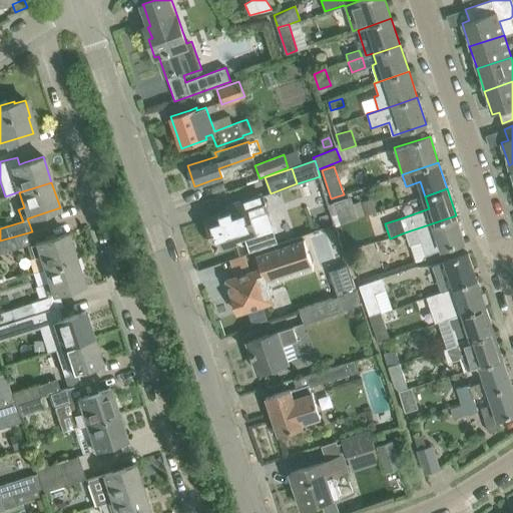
[(213,227),(209,228),(216,248),(235,242),(234,239),(243,236),(248,252),(278,242),(267,211),(268,210),(263,194),(228,206),(229,210),(210,217),(213,227)]
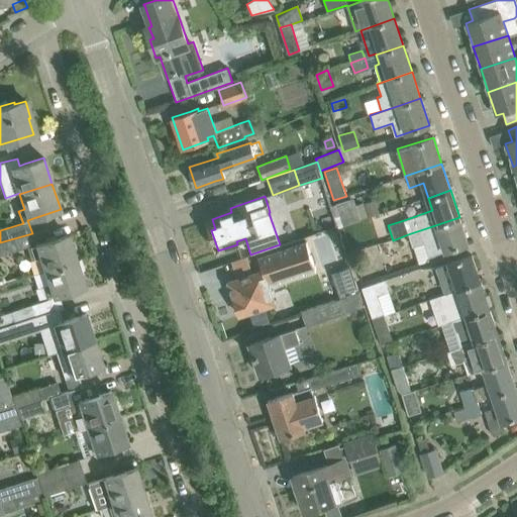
[(355,205),(353,198),(330,205),(337,227),(356,221),(360,220),(360,219),(367,216),(362,202),(355,205)]
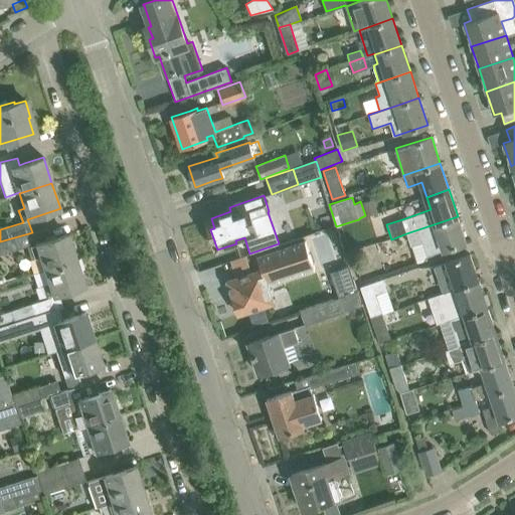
[(361,201),(366,215),(376,212),(371,198),(361,201)]
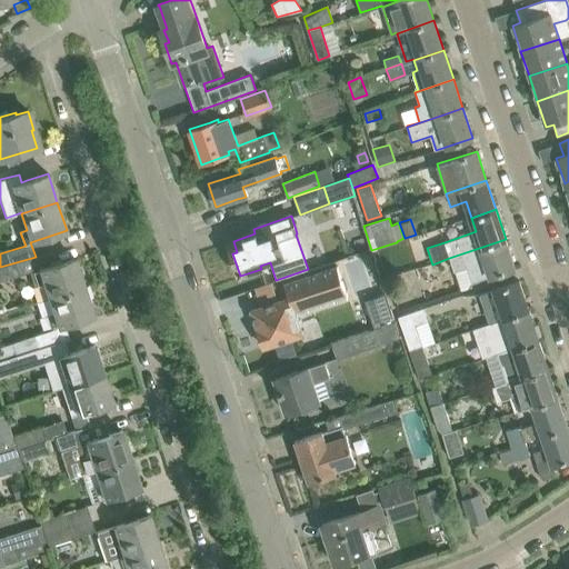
[(506,239),(449,258),(453,271),(467,267),(472,282),(515,268),(506,239)]
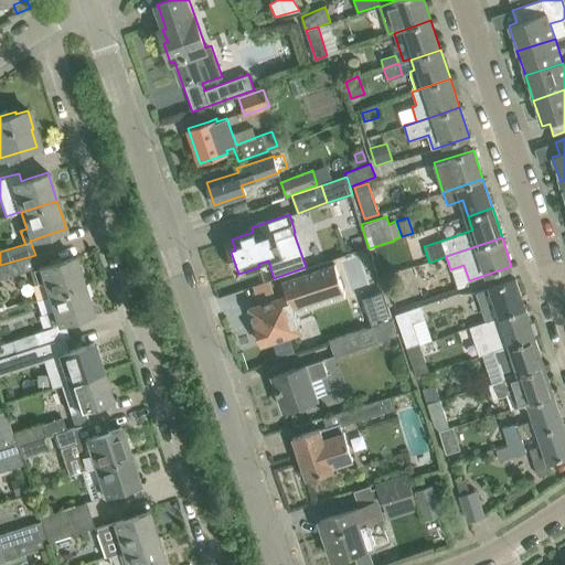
[(75,256),(33,269),(38,284),(43,281),(49,296),(84,285),(75,256)]
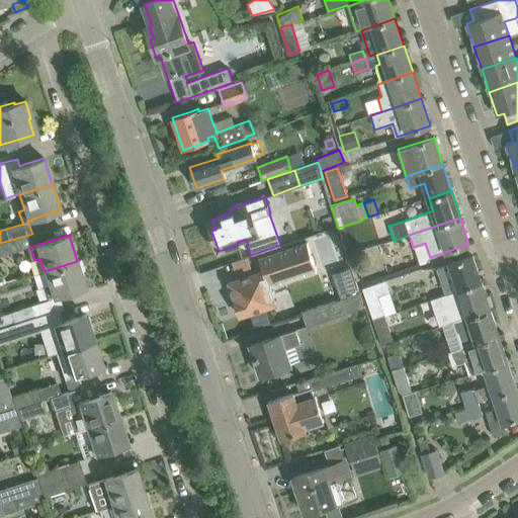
[(263,270),(229,282),(241,317),(251,313),(272,306),(276,305),(270,287),(317,271),(307,242),(259,258),(263,270)]
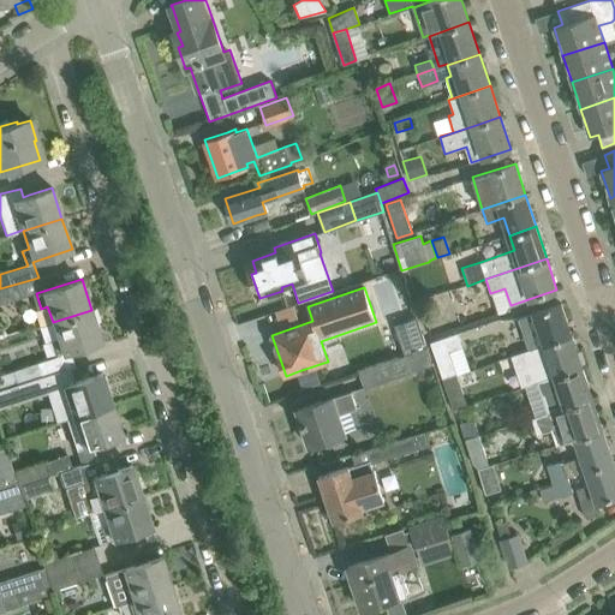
[(419,309),(425,327),(443,321),(439,303),(419,309)]
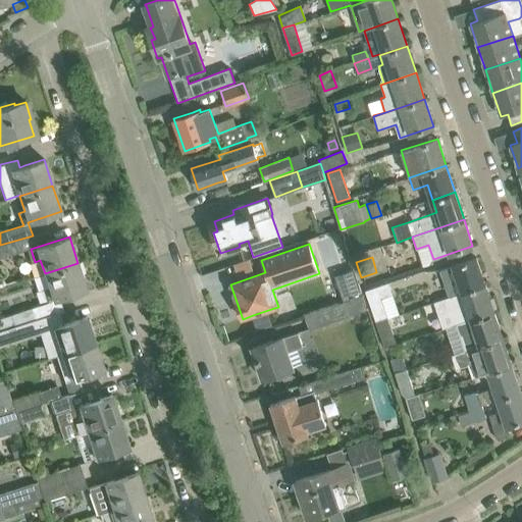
[(433,302),(434,303),(485,285),(476,258),(439,270),(449,297),(433,302)]
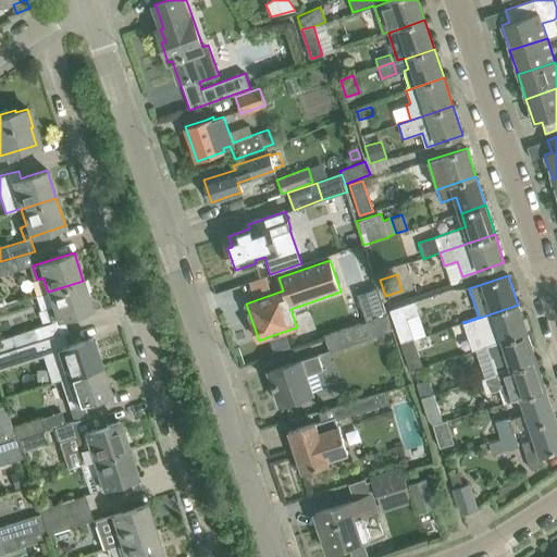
[(259,280),(262,294),(281,291),(277,276),(259,280)]
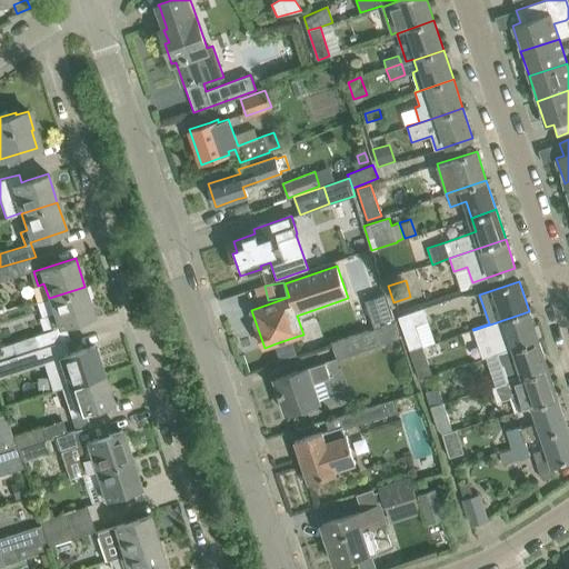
[(85,287),(49,298),(55,315),(48,317),(52,329),(93,315),(85,287)]
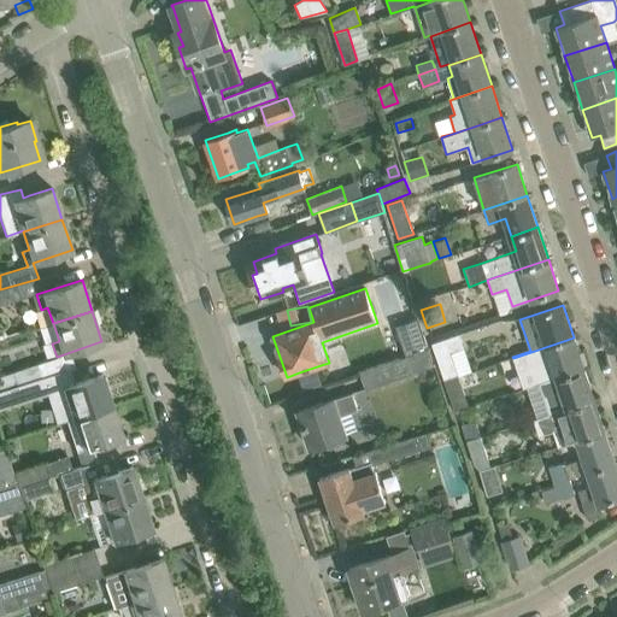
[(458,335),(432,344),(444,381),(458,376),(450,353),(463,348),(458,335)]
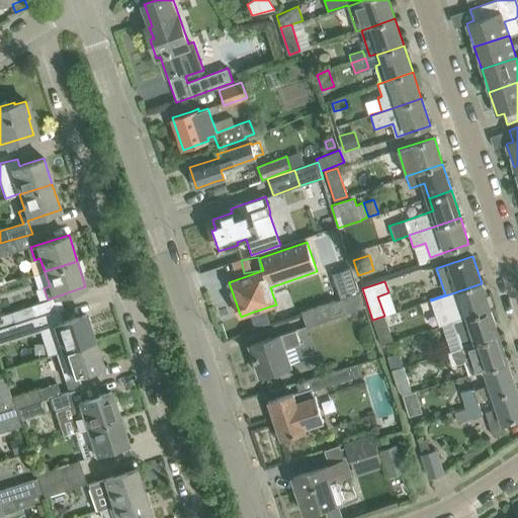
[(482,283),(431,300),(439,325),(451,321),(452,322),(491,310),(482,283)]
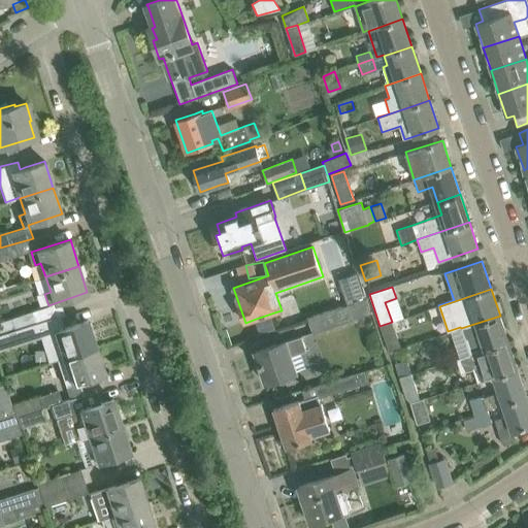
[(367,299),(338,308),(319,315),(308,319),(314,332),(371,312),(367,299)]
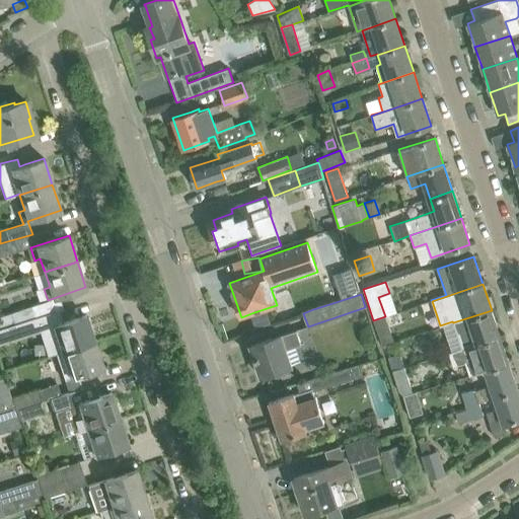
[(59,298),(0,316),(0,328),(33,317),(62,308),(59,298)]
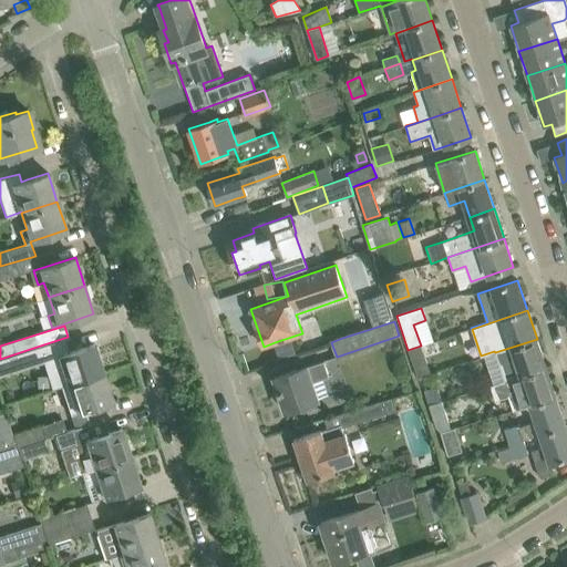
[(491,385),(546,367),(537,339),(495,352),(504,380),(491,385)]
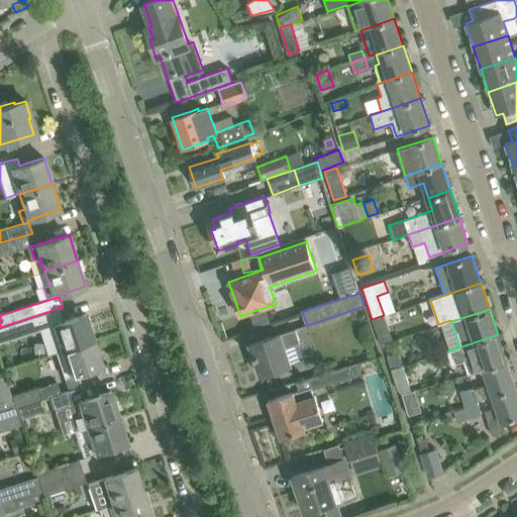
[(48,326),(38,329),(46,354),(57,351),(63,349),(94,339),(86,314),(48,326)]
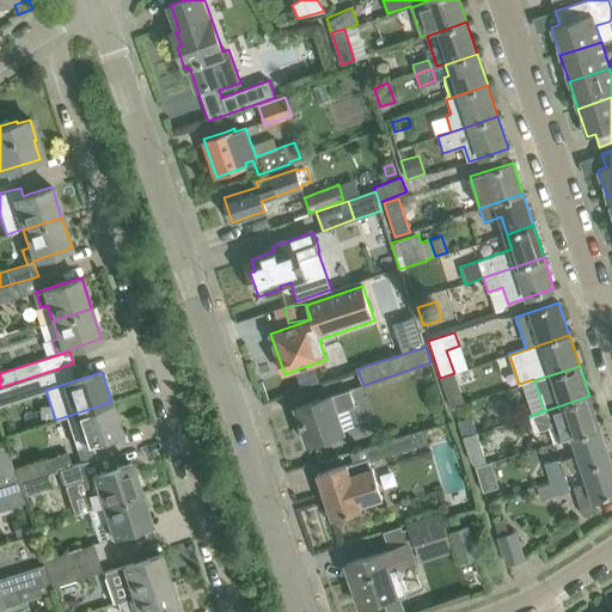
[(454,373),(440,378),(451,409),(465,404),(454,373)]
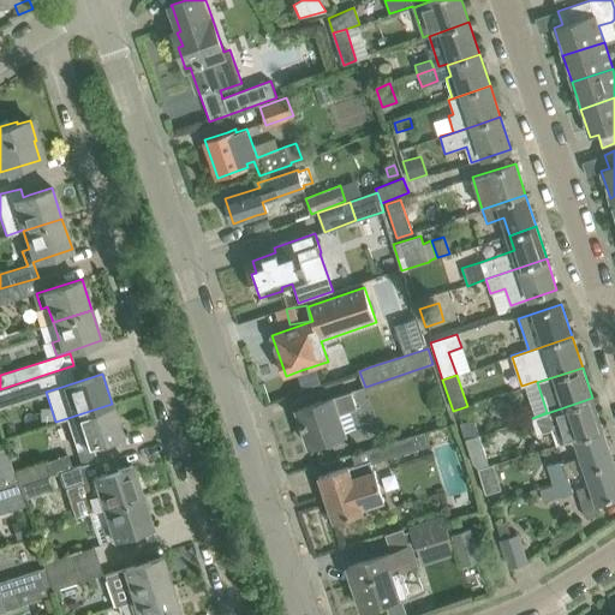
[(0,389),(0,406),(46,392),(40,376),(0,389)]
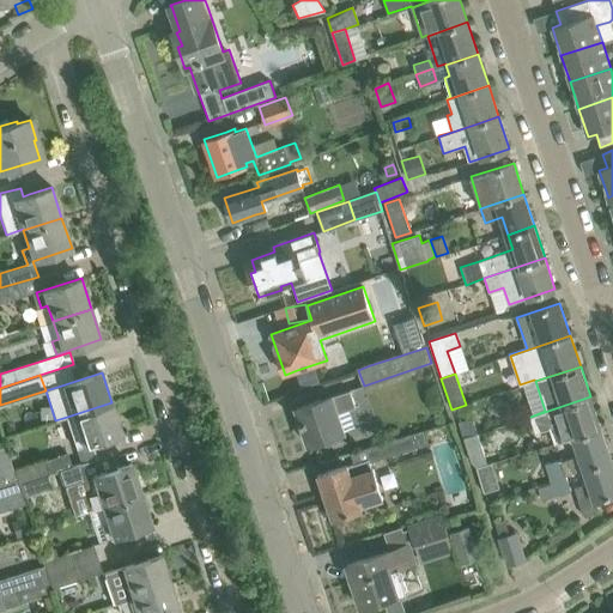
[(333,395),(319,400),(296,408),(308,444),(345,432),(339,413),(357,407),(351,390),(333,396),(333,395)]
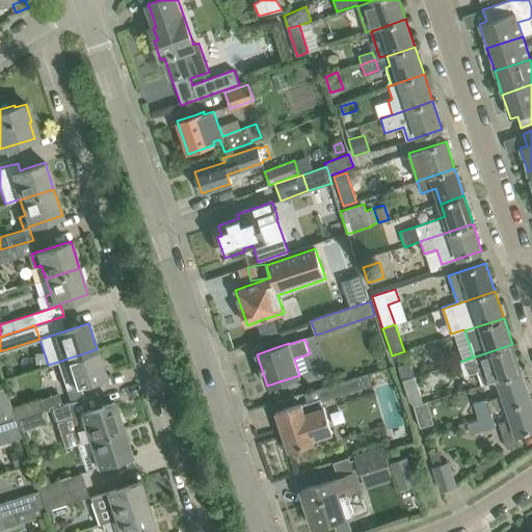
[(498,380),(522,372),(512,344),(460,362),(464,375),(477,371),(482,386),(498,380)]
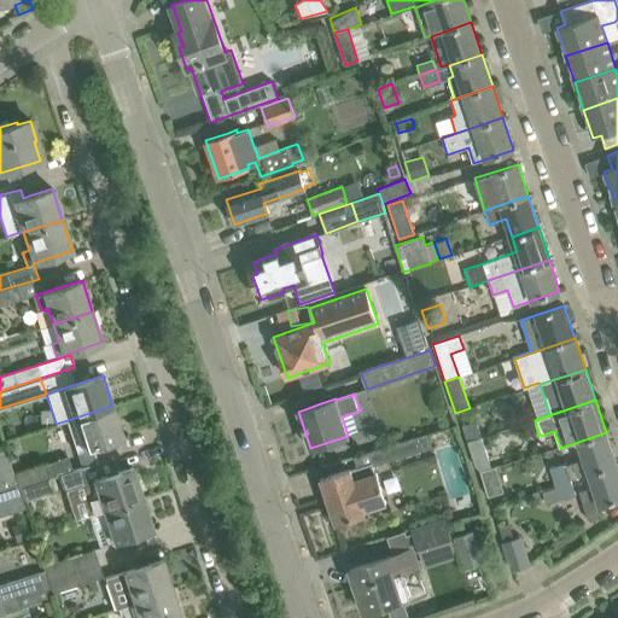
[(75,418),(68,420),(77,452),(122,437),(112,406),(75,418)]
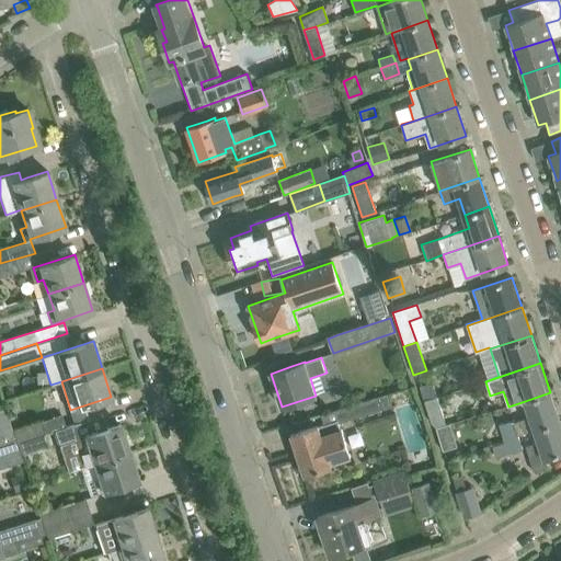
[(432,381),(419,386),(424,402),(436,398),(432,381)]
